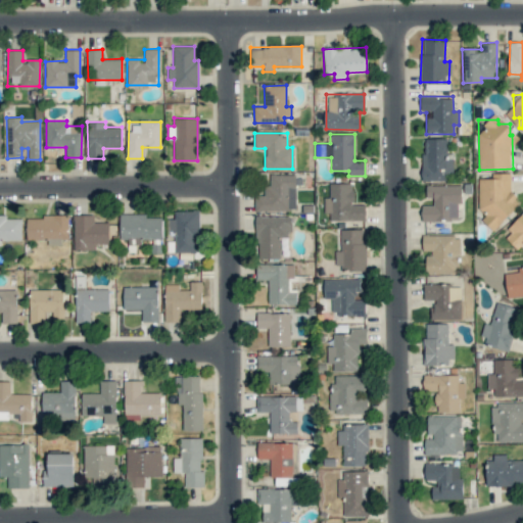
[(422,181),(444,181),(444,173),(454,173),(454,153),(446,153),(446,139),(423,138),(422,181)]
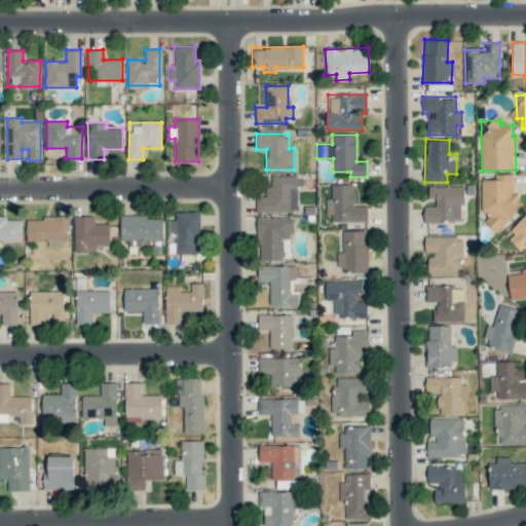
[(256,212),(297,212),(297,176),(271,175),(271,186),(266,186),(266,196),(256,196),(256,212)]
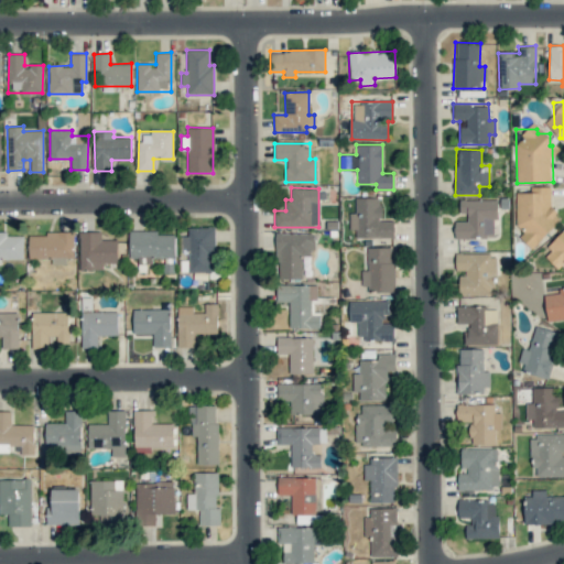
[(518,246),(542,246),(542,231),(554,230),(553,187),(530,187),(530,193),(518,193),(518,246)]
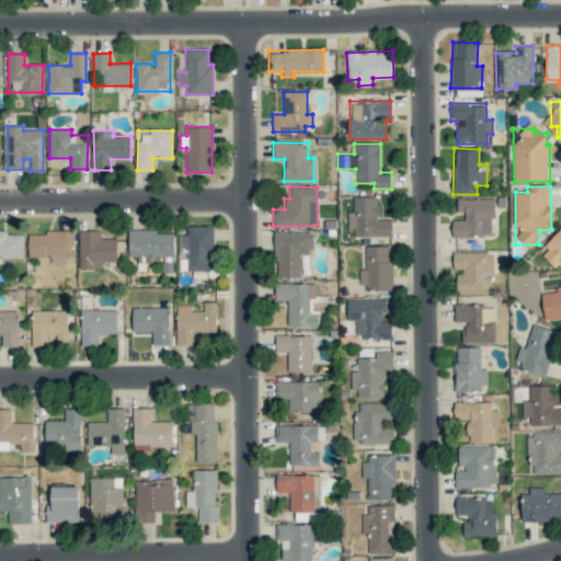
[(354,237),(391,237),(391,219),(379,219),(379,196),(353,197),(353,212),(347,212),(347,228),(354,228),(354,237)]
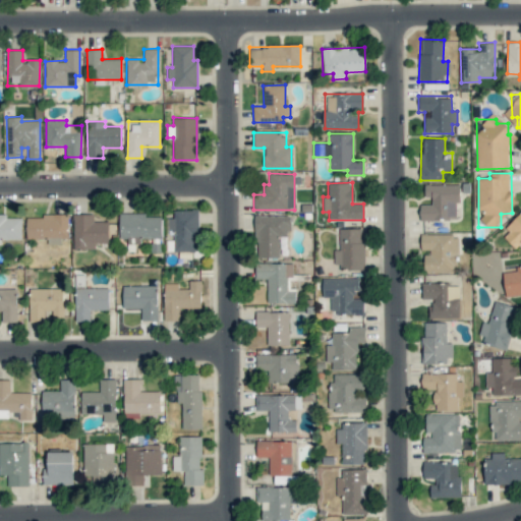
[(459,184),(424,184),(424,201),(420,201),(420,220),(456,220),(456,204),(460,204),(459,184)]
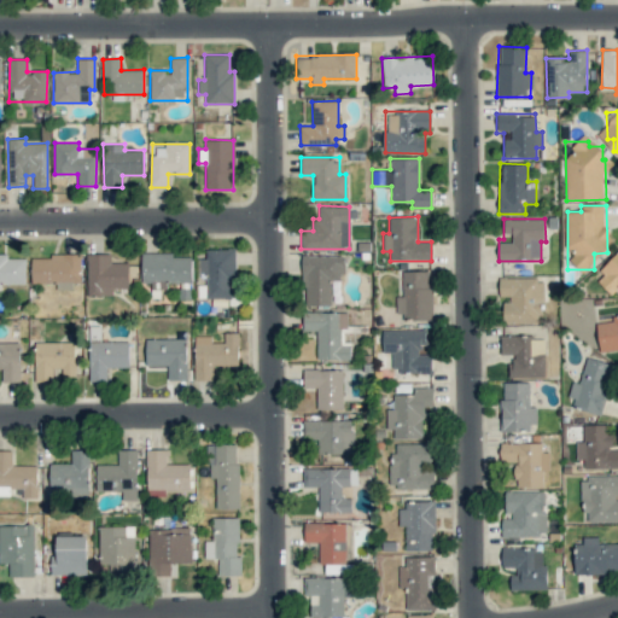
[(205,298),(234,298),(235,249),(202,249),(202,273),(205,274),(205,298)]
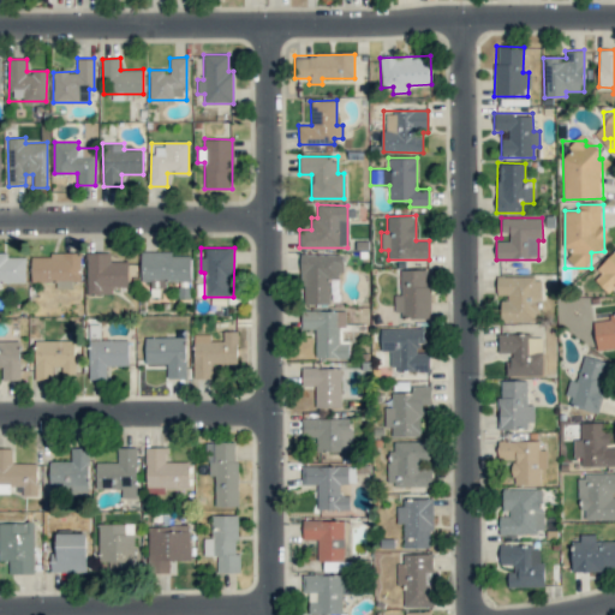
[(190,255),(173,255),(173,251),(142,251),(141,281),(150,281),(150,287),(165,287),(165,281),(190,281),(190,255)]
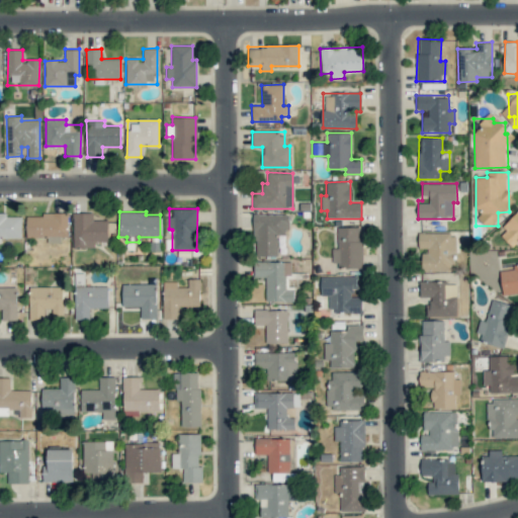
[(21,216),(7,217),(7,212),(0,212),(0,242),(0,243),(0,238),(21,238),(21,216)]
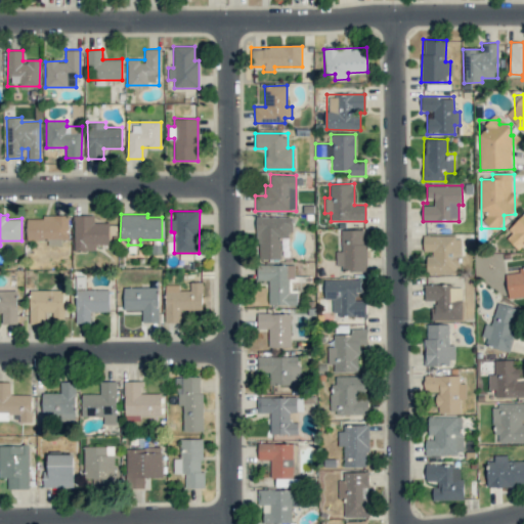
[(93,215),(74,215),(74,251),(95,250),(95,245),(110,245),(108,222),(93,223),(93,215)]
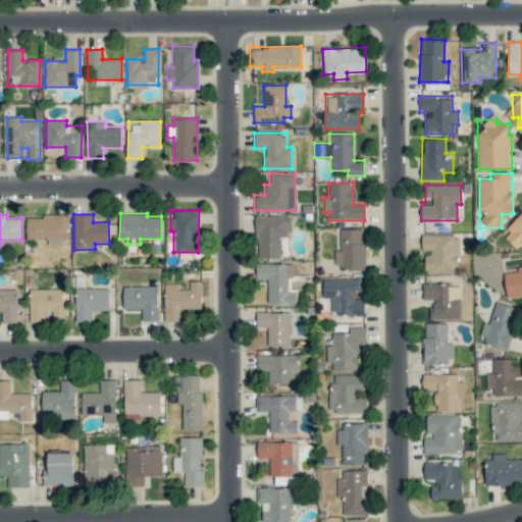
[(521,214),(509,215),(510,246),(521,245),(521,214)]
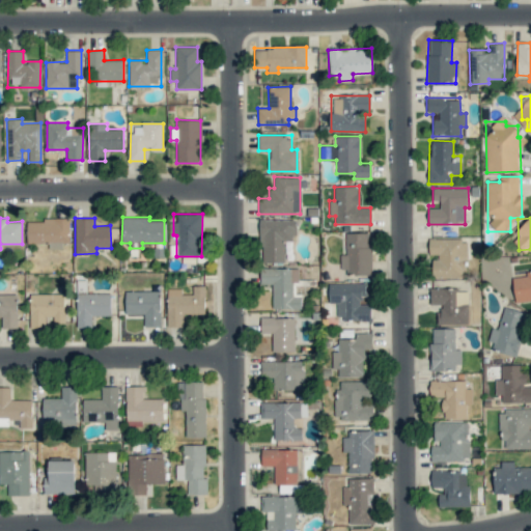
[(70,219),(27,220),(27,243),(48,243),(49,246),(70,246),(70,219)]
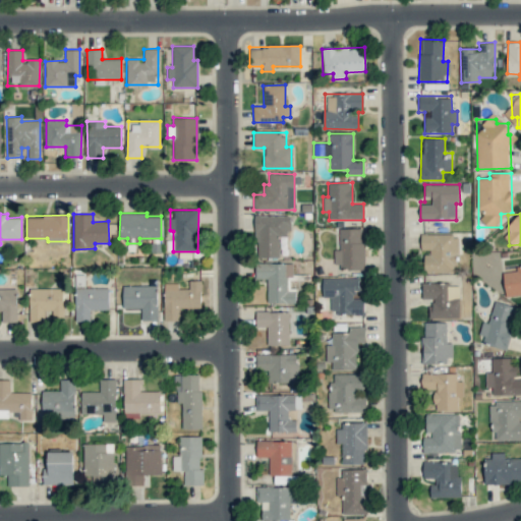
[(254,256),(279,257),(280,236),(289,236),(289,216),(255,215),(254,256)]
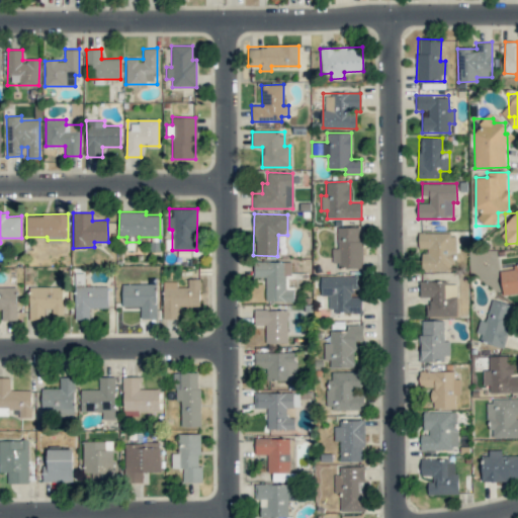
[(332,263),(344,263),(344,268),(362,268),(361,227),(337,227),(337,248),(332,248),(332,263)]
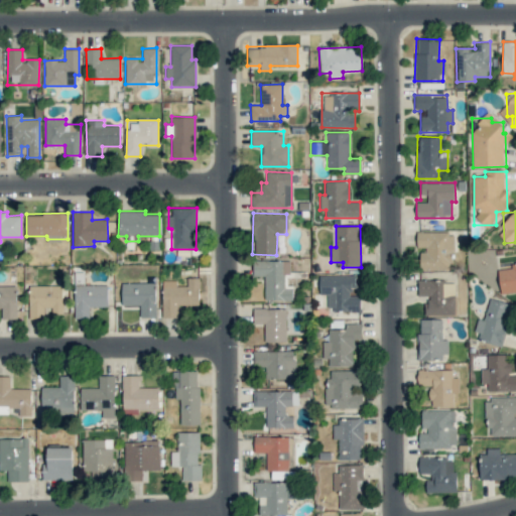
[(420,270),(452,269),(452,232),(416,232),(416,249),(420,249),(420,270)]
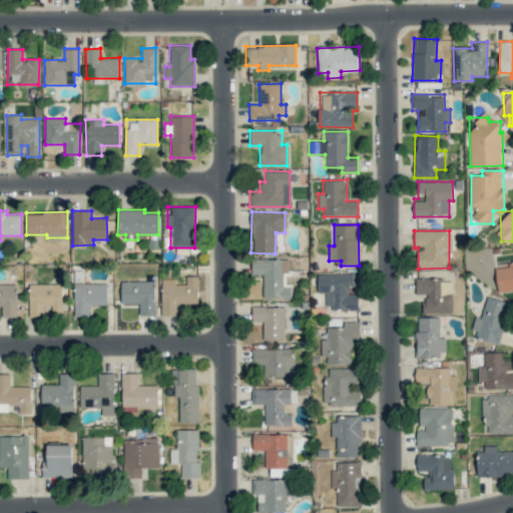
[(291,299),(292,286),(283,286),(284,274),(288,274),(288,260),(251,259),(251,275),(264,275),(263,298),(291,299)]
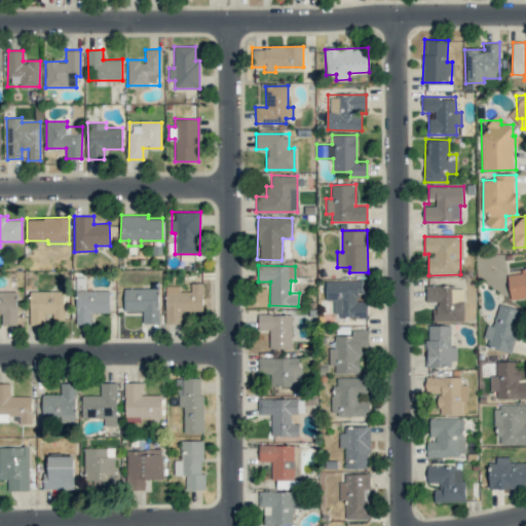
[(510,300),(525,298),(525,266),(521,267),(521,273),(508,274),(510,300)]
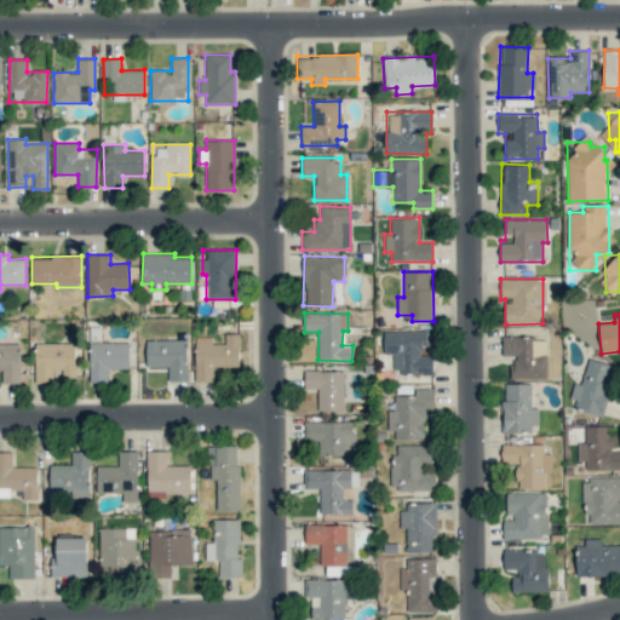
[(383,331),(384,354),(392,354),(394,374),(434,373),(432,355),(425,355),(424,329),(383,331)]
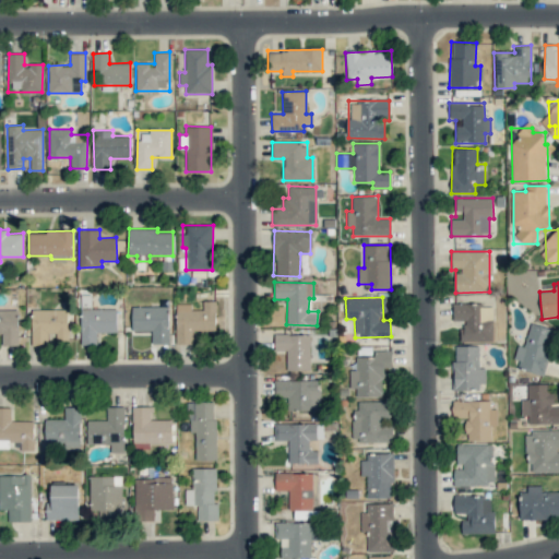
[(192,344),(192,331),(215,331),(216,301),(203,300),(202,309),(191,309),(191,304),(176,304),(175,344),(192,344)]
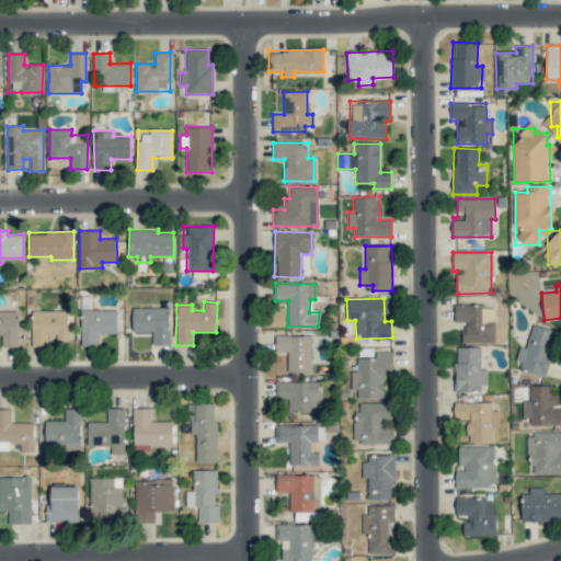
[(494,308),(481,308),(482,305),(455,304),(454,321),(464,322),(462,342),(494,343),(494,308)]
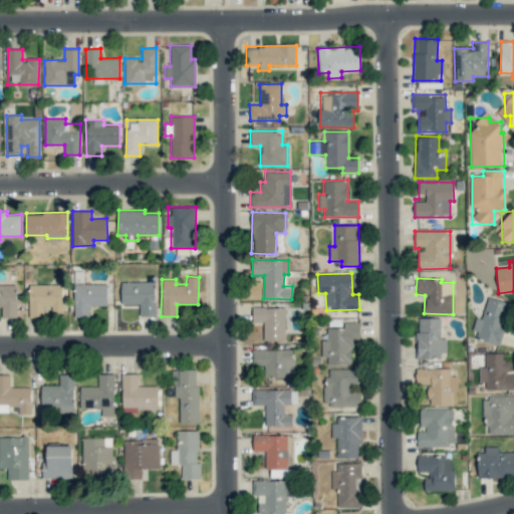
[(121,281),(121,304),(139,304),(139,315),(156,315),(156,282),(121,281)]
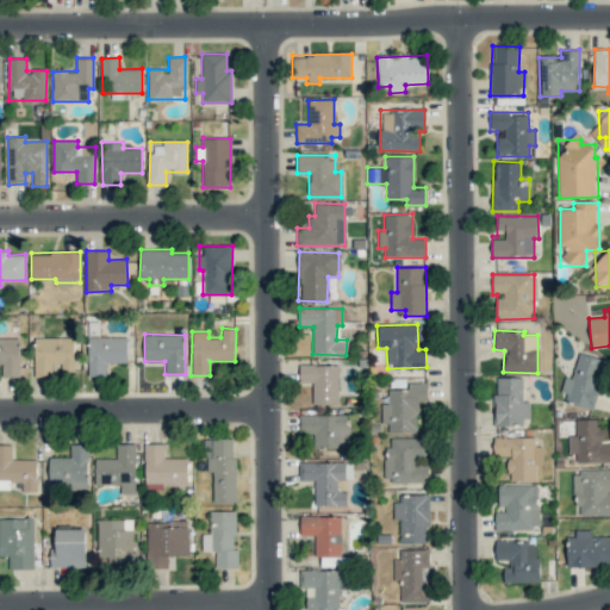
[(1,377),(19,378),(20,338),(0,337),(0,363),(1,365),(1,377)]
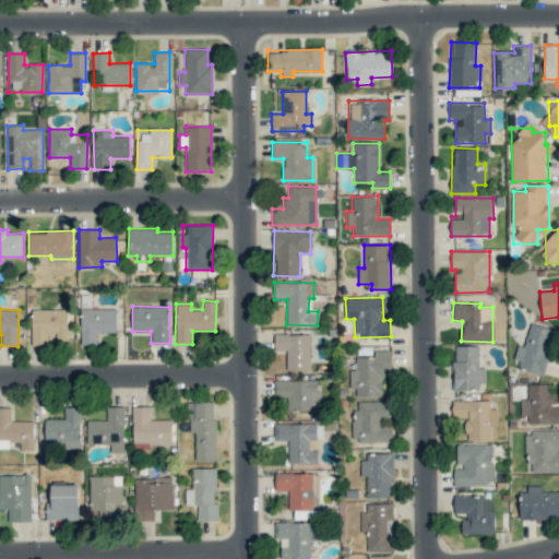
[(69,309),(31,310),(32,346),(48,345),(48,333),(56,333),(57,340),(69,340),(69,309)]
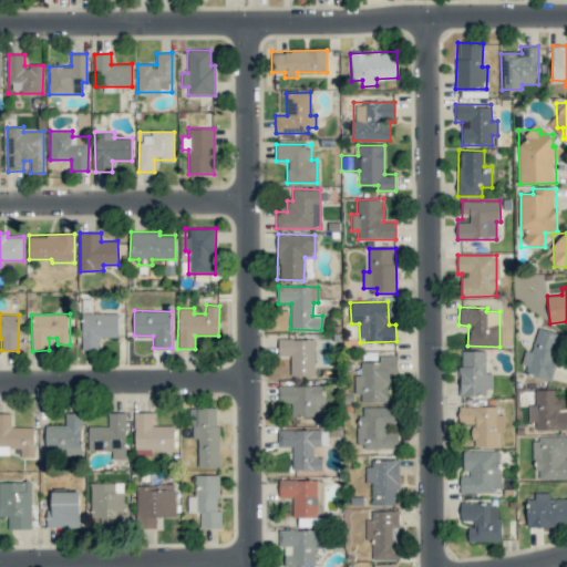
[(117,337),(119,313),(82,313),(81,350),(99,350),(99,337),(117,337)]
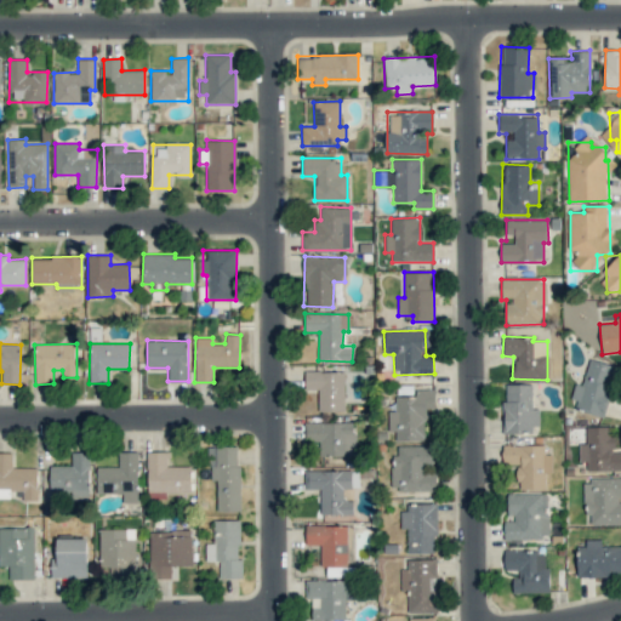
[(604,415),(617,366),(588,359),(582,385),(575,383),(569,405),(604,415)]
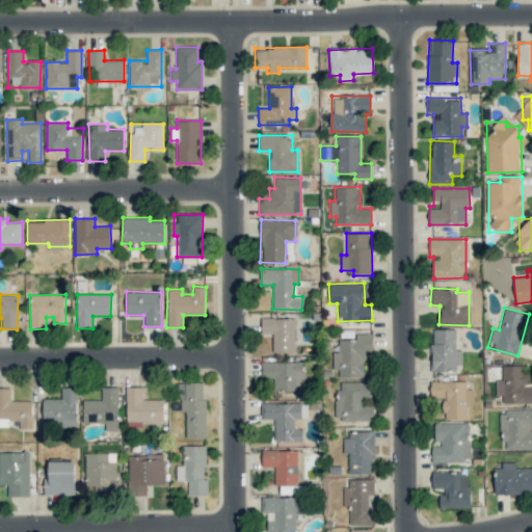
[(295,318),(261,318),(261,334),(272,334),(272,352),(295,352),(295,318)]
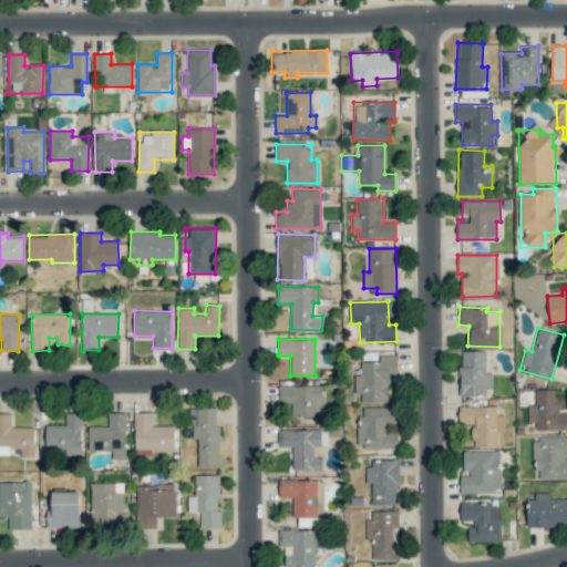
[(492,373),(485,373),(485,351),(461,350),(460,393),(492,394),(492,373)]
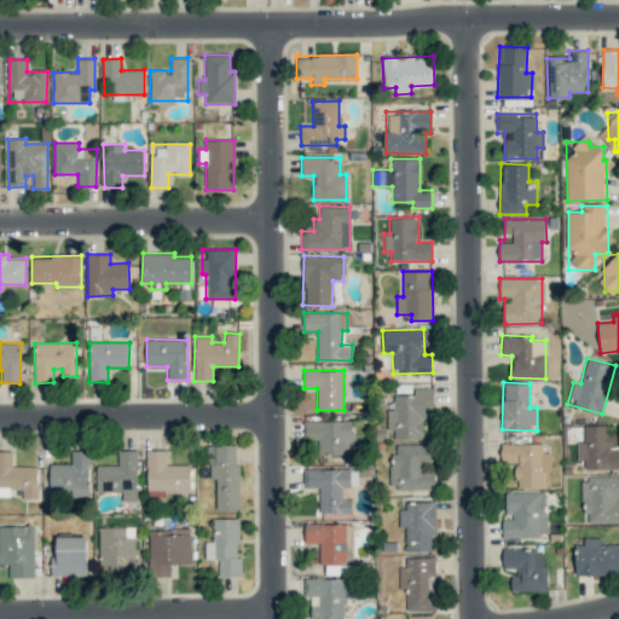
[(394,394),(393,409),(387,409),(387,429),(394,431),(394,439),(424,439),(424,406),(433,408),(433,388),(414,388),(414,395),(394,394)]
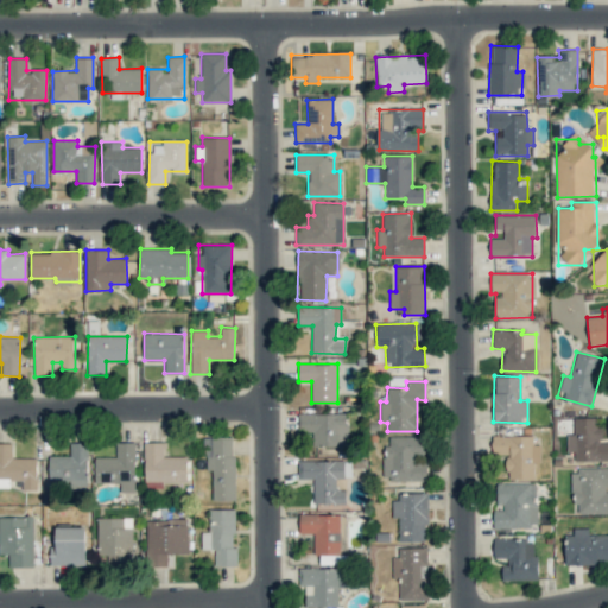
[(314,447),(348,447),(348,413),(298,413),(298,432),(314,432),(314,447)]
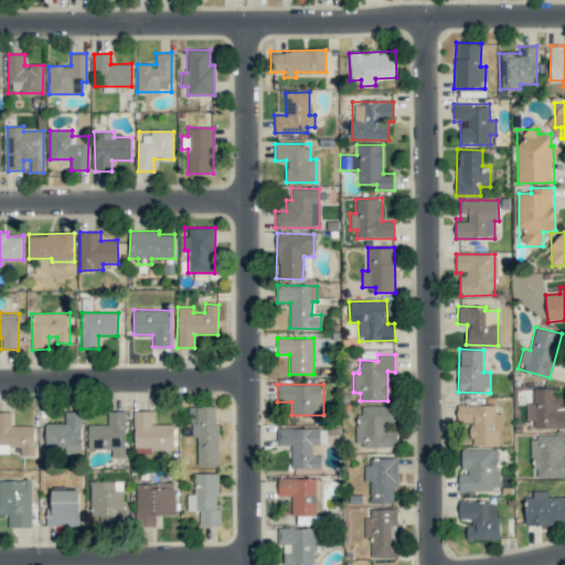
[(526,420),(534,419),(534,428),(564,427),(564,411),(560,412),(560,396),(553,396),(553,387),(533,387),(533,403),(526,403),(526,420)]
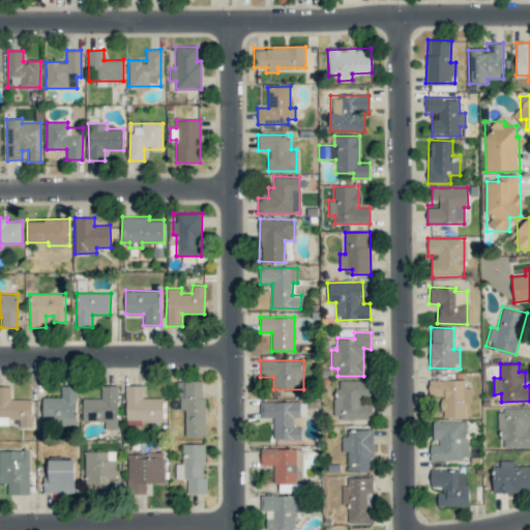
[(465,380),(429,379),(429,395),(442,395),(441,417),(465,417),(466,403),(471,404),(471,387),(465,387),(465,380)]
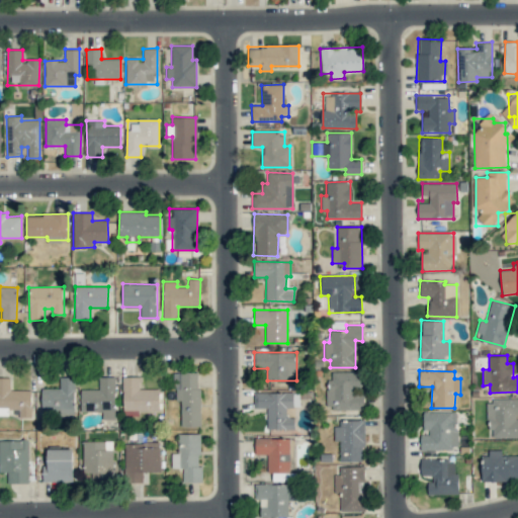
[(364,410),(364,392),(360,392),(361,372),(328,371),(327,409),(364,410)]
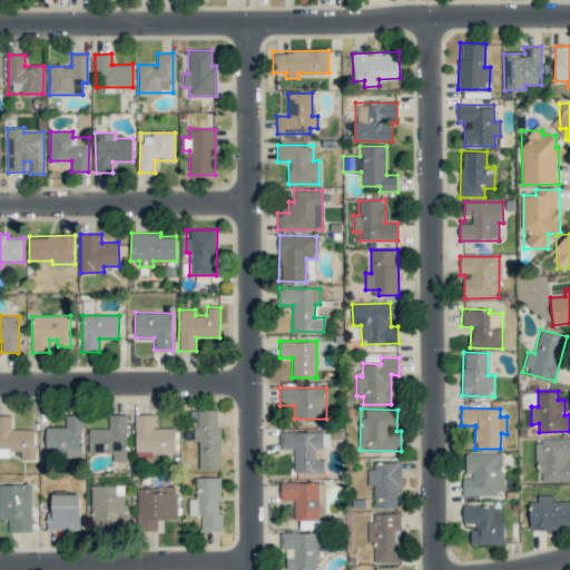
[(219,410),(192,410),(192,441),(198,440),(199,470),(220,470),(219,410)]
